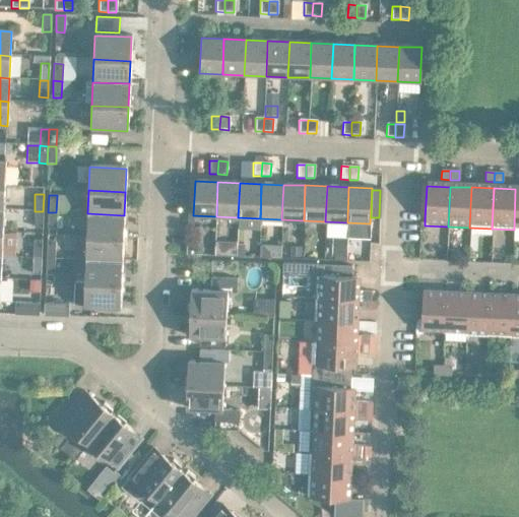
[(43,211),(35,211),(34,229),(42,229),(43,211)]
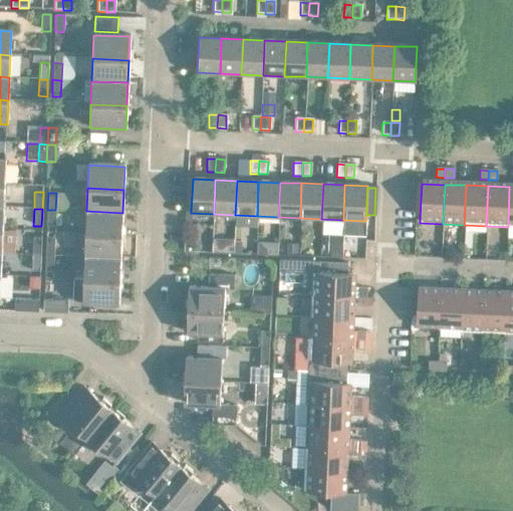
[(55,210),(47,210),(46,226),(55,227),(55,210)]
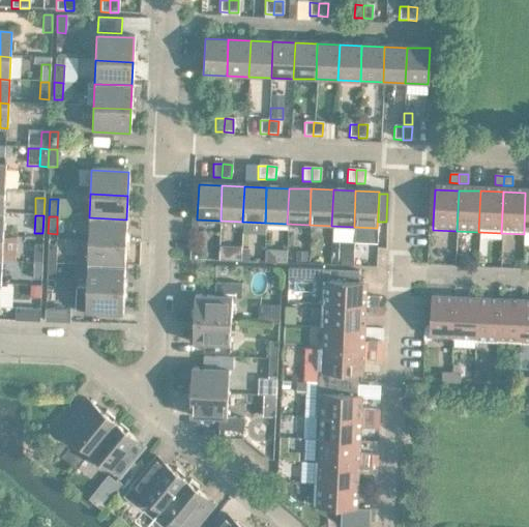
[(89,217),(88,241),(125,243),(126,220),(89,217)]
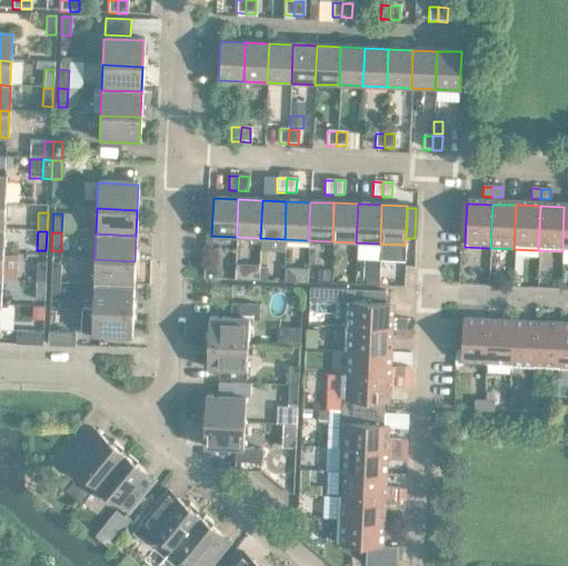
[(95,259),(93,285),(133,286),(135,261),(95,259)]
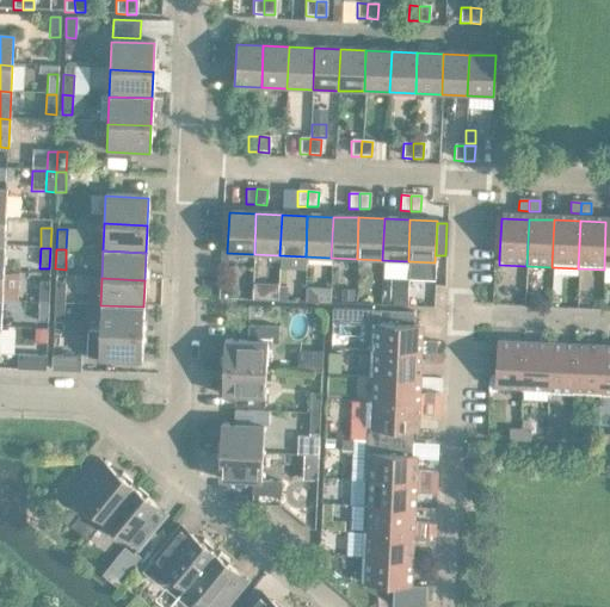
[(390,280),(389,301),(407,301),(407,280),(406,280),(390,280)]
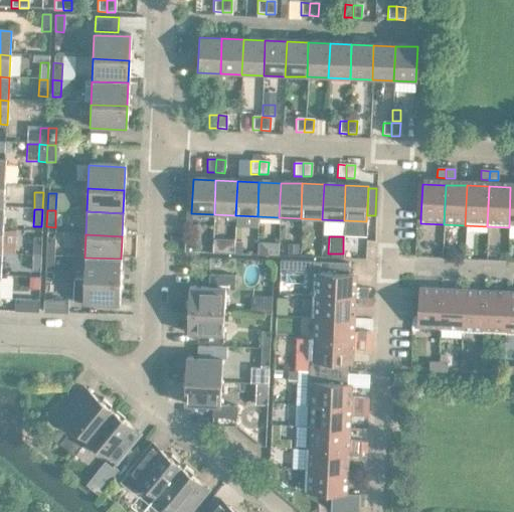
[(32,238),(32,256),(40,256),(41,238),(32,238)]
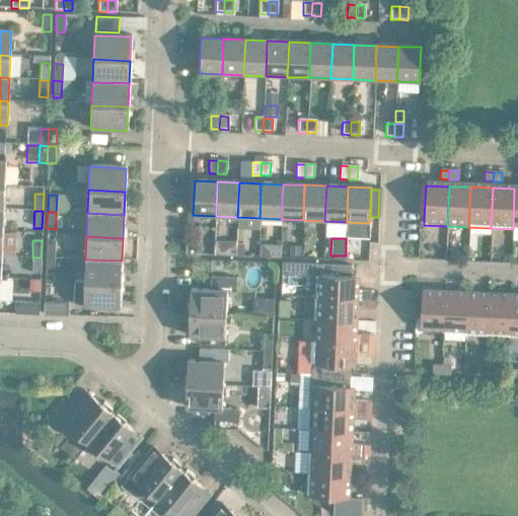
[(47,240),(46,258),(54,258),(55,241),(47,240)]
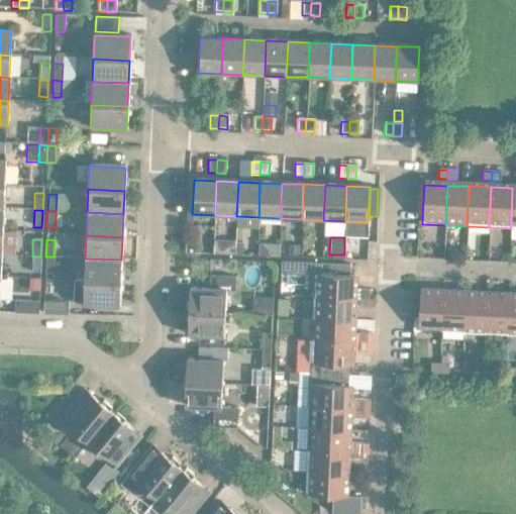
[(288,245),(288,255),(299,257),(299,246),(288,245)]
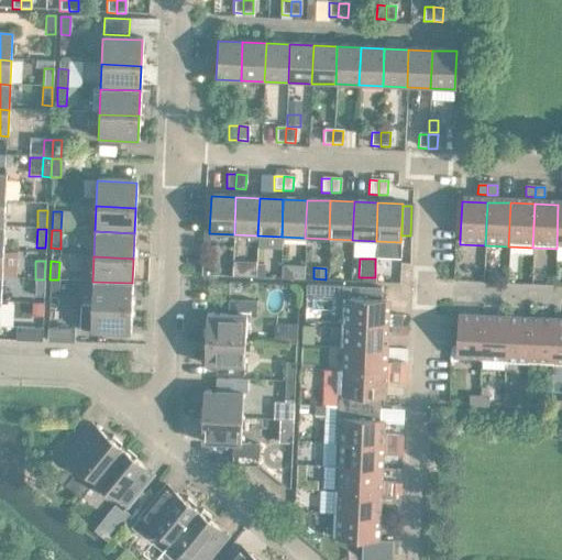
[(483,272),(483,281),(497,282),(497,273),(483,272)]
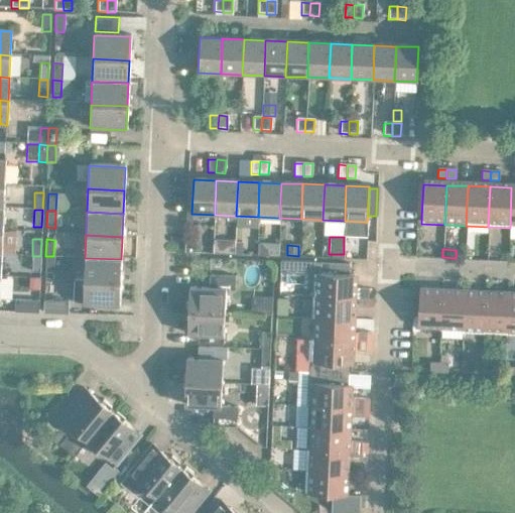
[(40,256),(32,256),(31,272),(39,273),(40,256)]
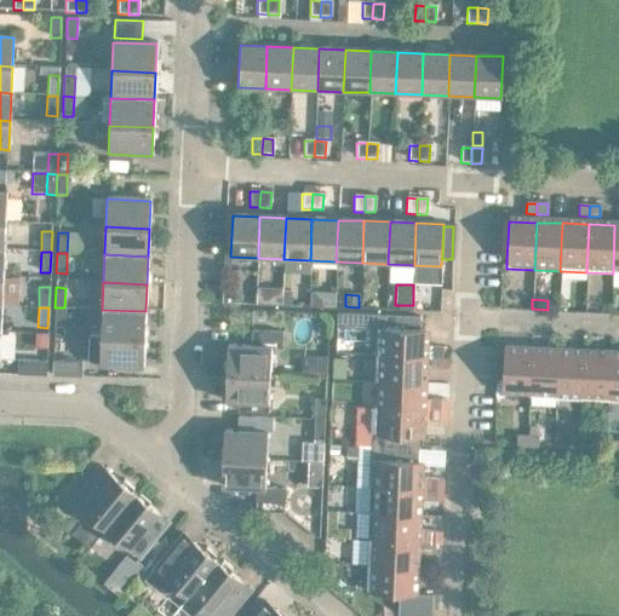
[(64,308),(55,308),(53,328),(64,328),(64,308)]
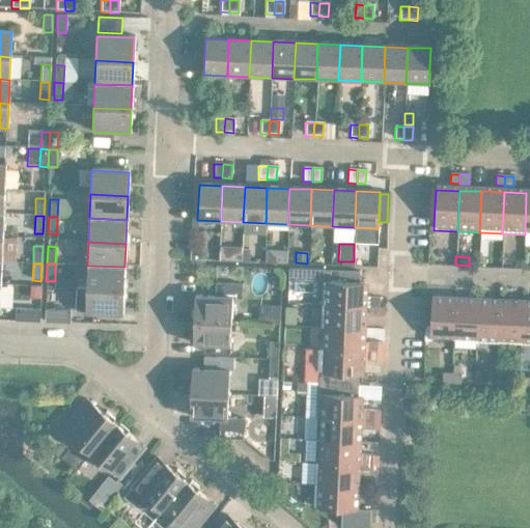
[(87,266),(86,289),(123,290),(124,267),(87,266)]
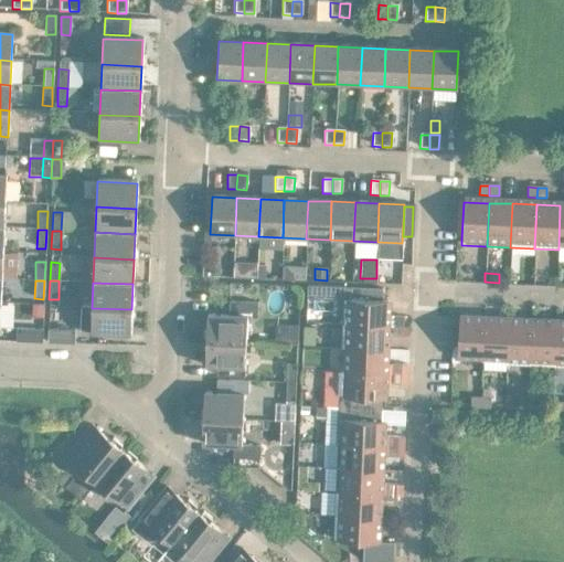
[(307,287),(306,299),(343,301),(343,300),(351,300),(351,289),(307,287)]
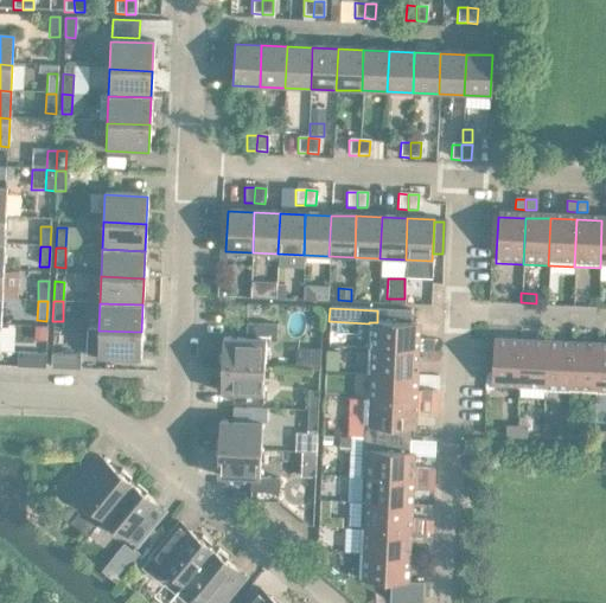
[(369,324),(368,350),(414,351),(415,325),(377,322),(369,322),(369,324)]
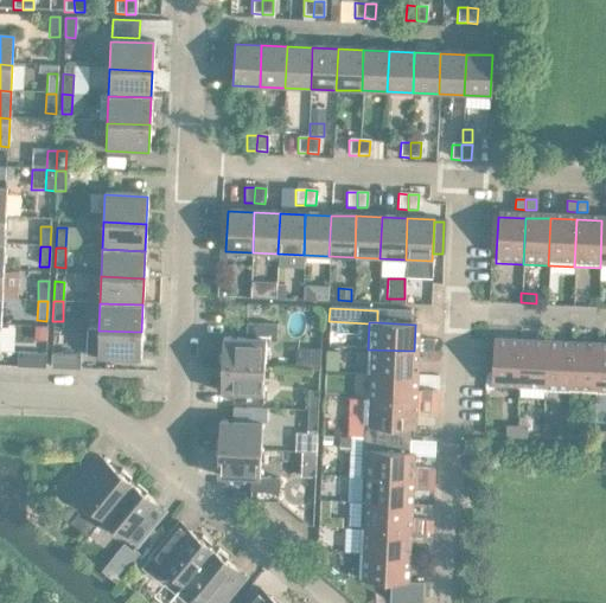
[(222,338),(221,366),(263,369),(265,341),(275,342),(276,327),(246,325),(244,339),(222,338)]
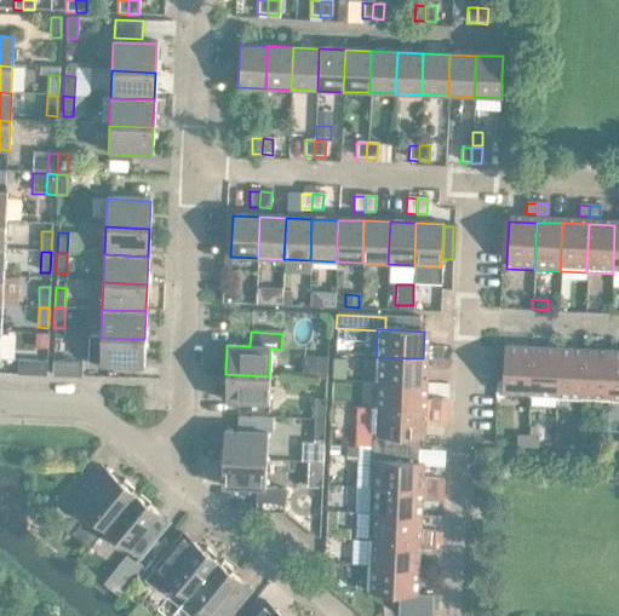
[(144,339),(101,338),(99,366),(143,368),(144,339)]
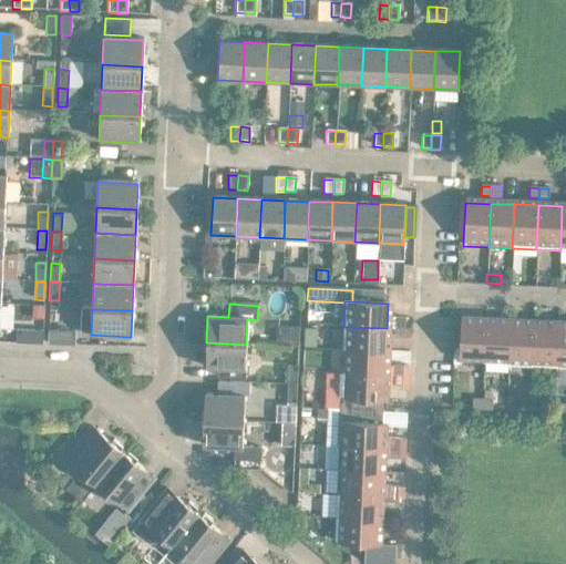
[(394,319),(394,329),(404,329),(404,320),(394,319)]
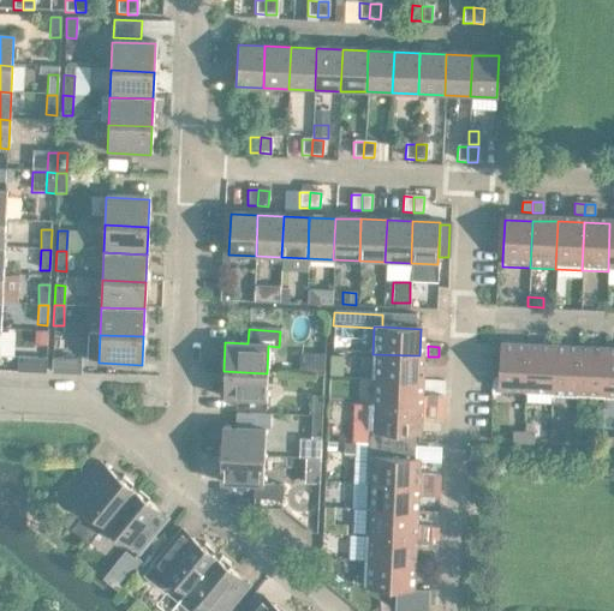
[(498,387),(525,388),(526,349),(499,348),(498,387)]
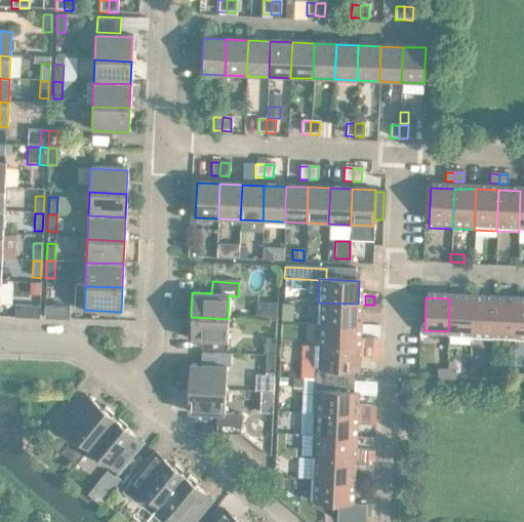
[(448,331),(470,332),(472,299),(449,298),(448,331)]
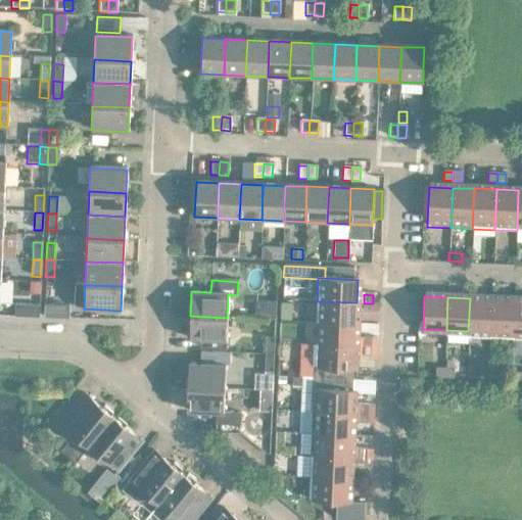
[(468,338),(489,339),(491,299),(470,298),(468,331),(468,338)]
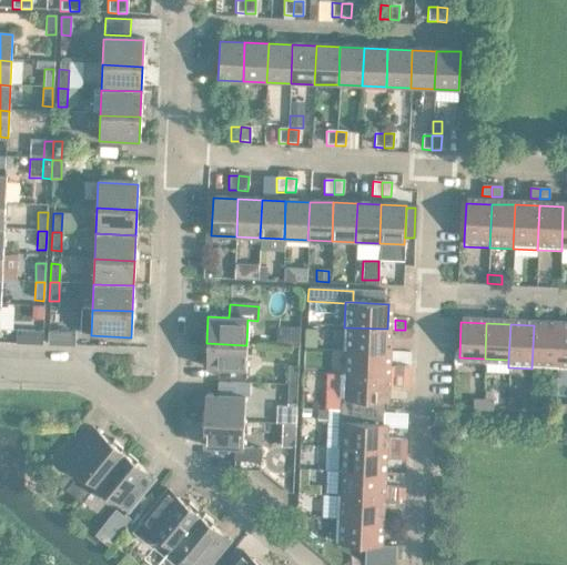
[(532,369),(556,370),(558,326),(534,325),(532,369)]
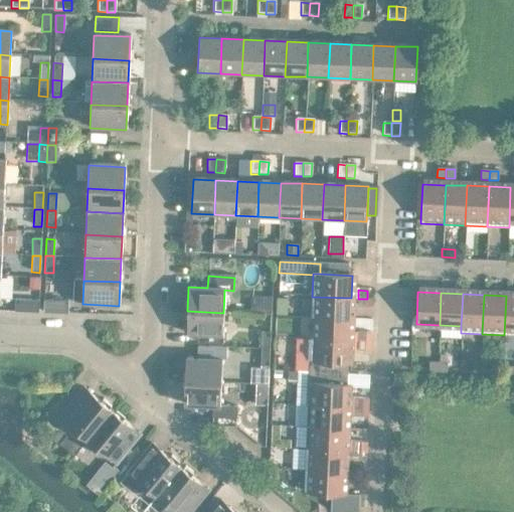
[(504,335),(513,335),(513,295),(506,296),(504,335)]
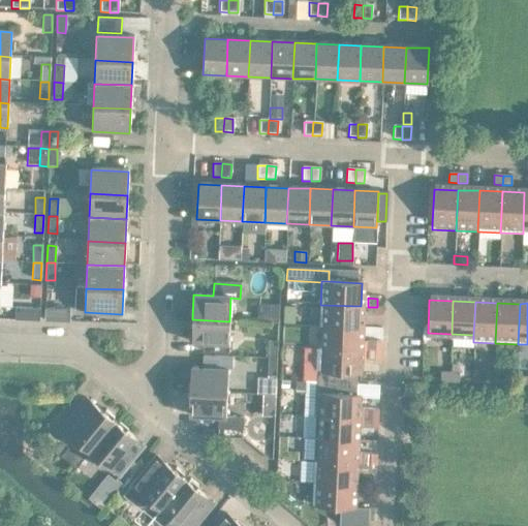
[(270,305),(269,322),(278,323),(278,306),(270,305)]
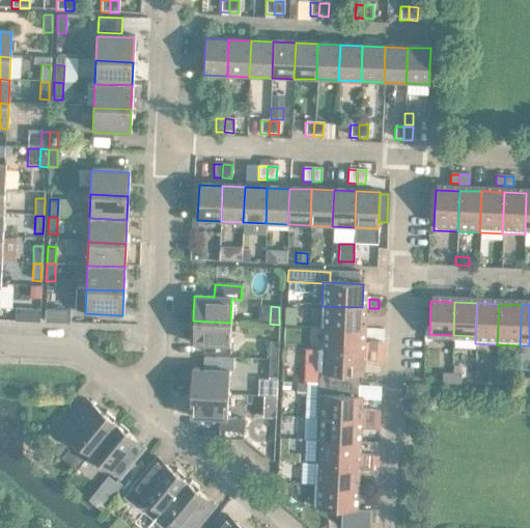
[(321,328),(327,329),(361,330),(362,307),(322,306),(321,328)]
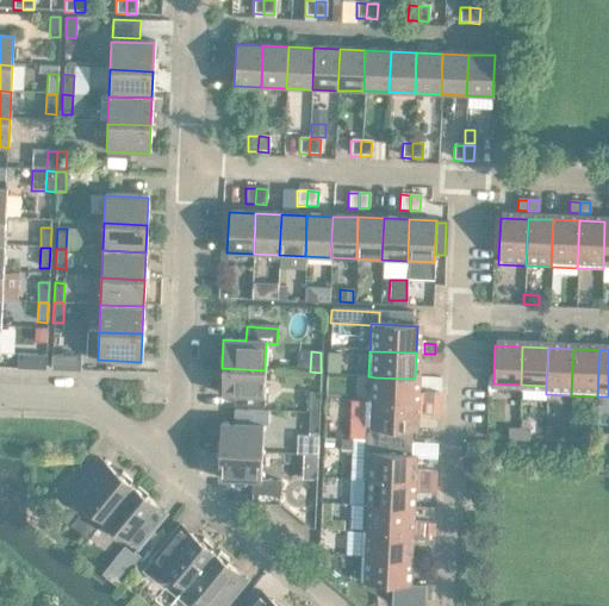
[(327,354),(327,374),(339,374),(340,355),(330,354),(327,354)]
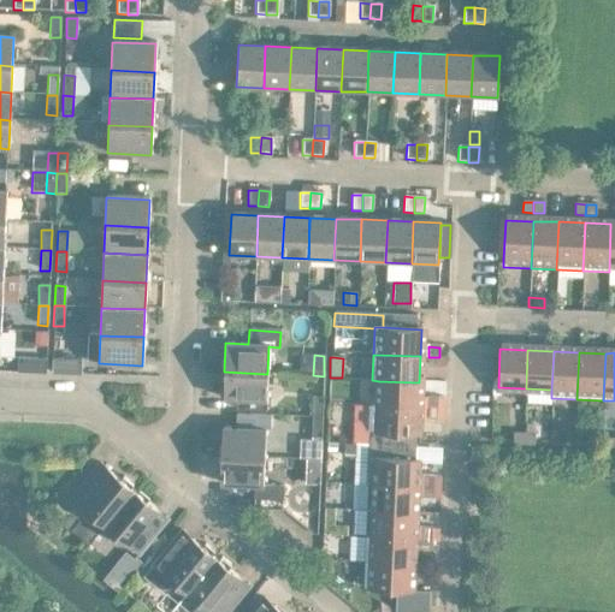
[(439,357),(429,357),(427,367),(438,368),(439,357)]
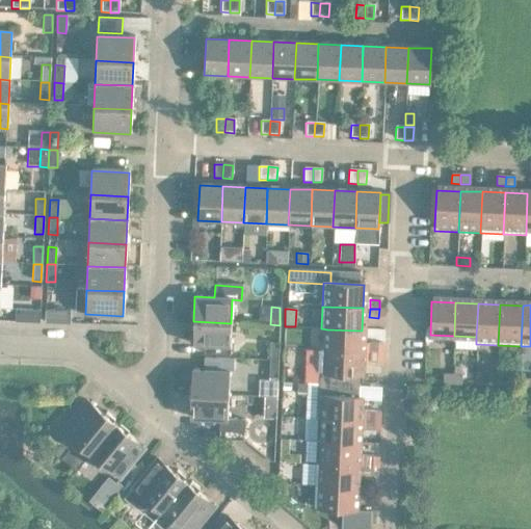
[(15,310),(15,322),(40,323),(40,311),(15,310)]
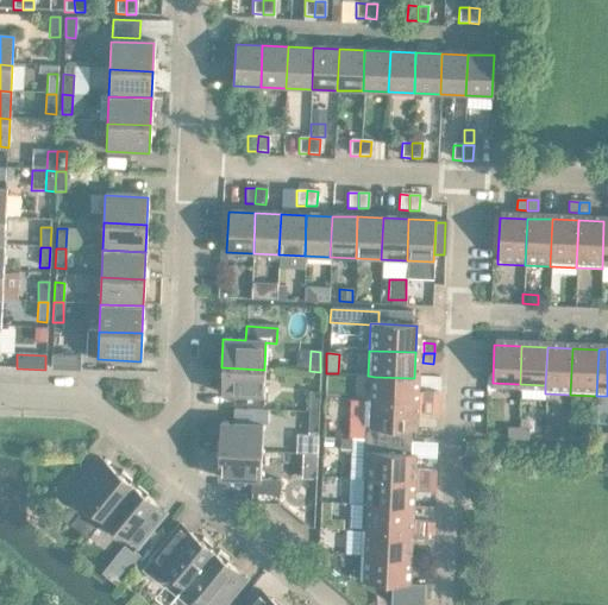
[(51,355),(51,370),(80,372),(80,357),(51,355)]
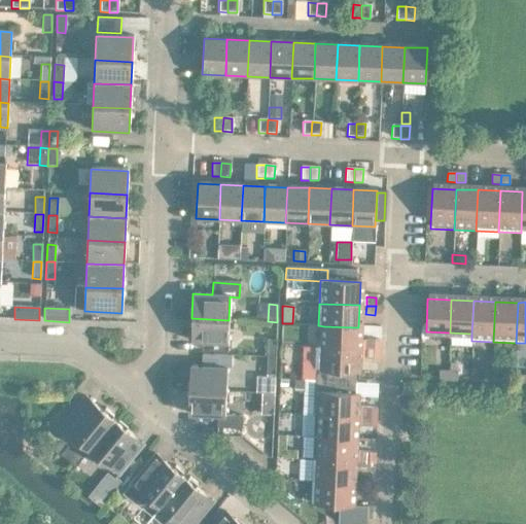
[(229,320),(191,318),(190,342),(202,343),(202,352),(228,353),(229,320)]
